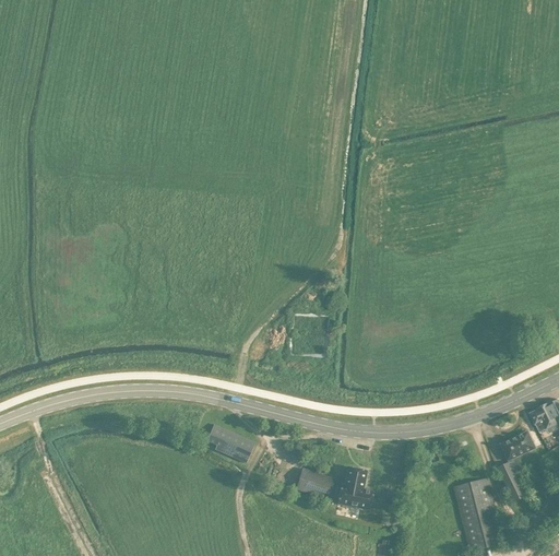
[(531,321),(536,334),(549,329),(544,316),(531,321)]
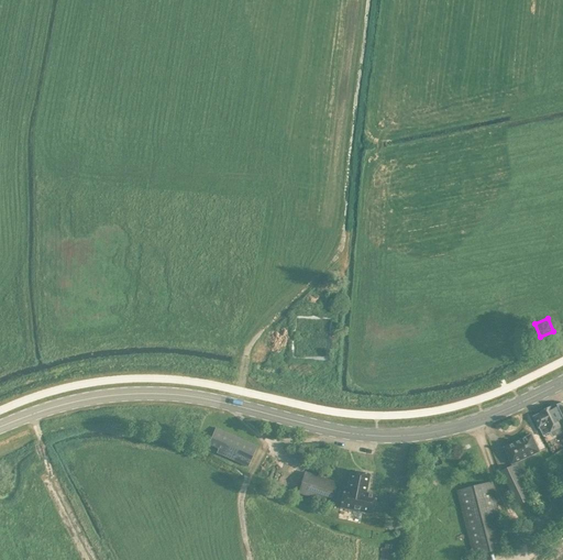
[(562,401),(551,406),(551,405),(541,410),(533,415),(539,426),(543,434),(550,430),(552,435),(562,429),(562,430),(562,401)]
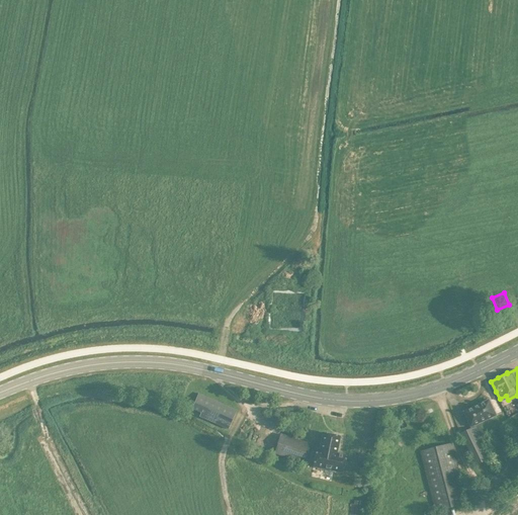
[(235,409),(197,393),(191,407),(200,411),(198,415),(227,427),(235,409)]
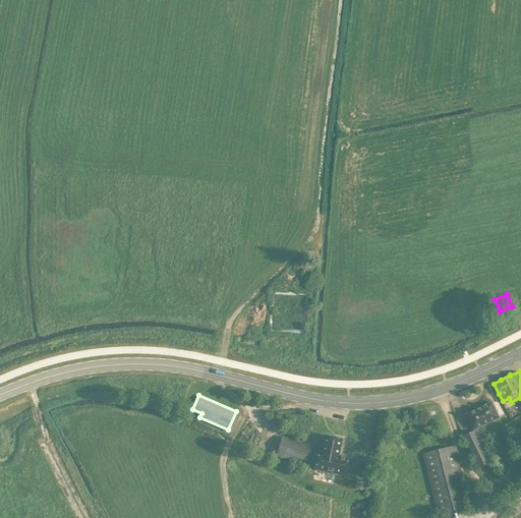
[(491,400),(466,412),(474,427),(500,415),(491,400)]
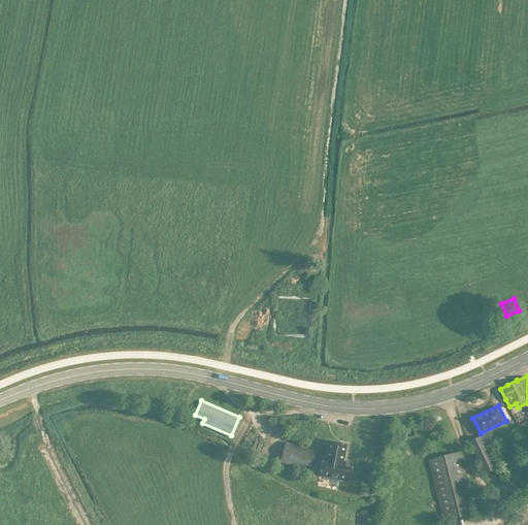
[(486,472),(496,467),(497,467),(486,445),(489,443),(485,433),(470,440),(486,472)]
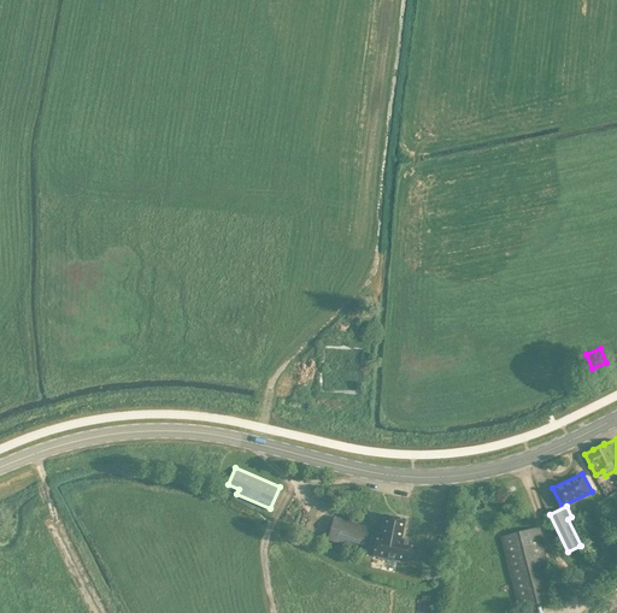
[(376,534),(372,553),(406,560),(411,540),(400,537),(404,518),(383,513),(380,534),(376,534)]
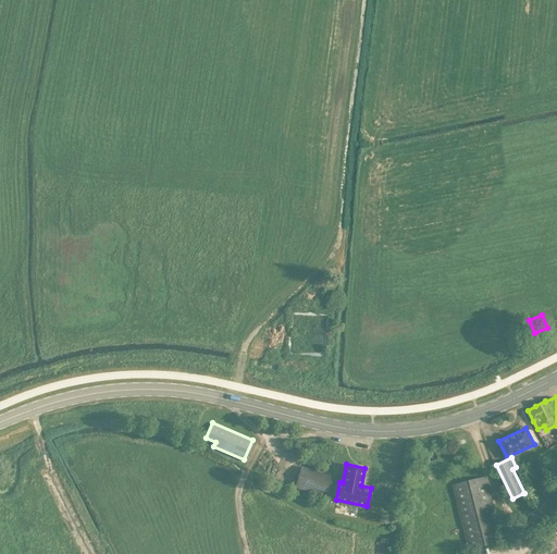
[(332,476),(301,466),(295,485),(325,496),(332,476)]
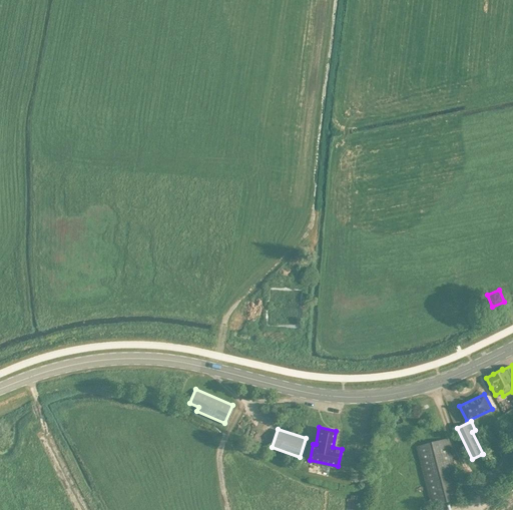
[(432,504),(463,496),(448,438),(417,446),(432,504)]
